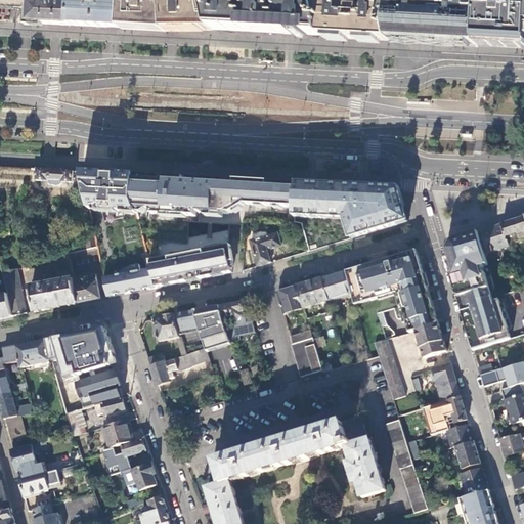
[(22,8),(24,3),(24,0),(0,0),(0,6),(9,8),(22,8)]
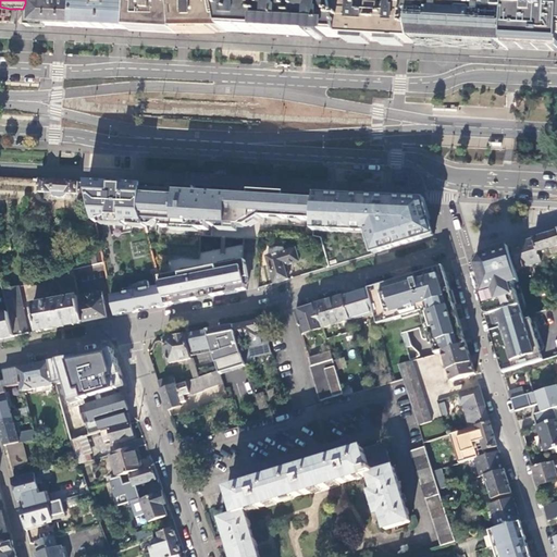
[(25,0),(25,3),(28,3),(33,4),(32,25),(38,26),(63,27),(75,27),(76,5),(64,4),(62,0),(25,0)]
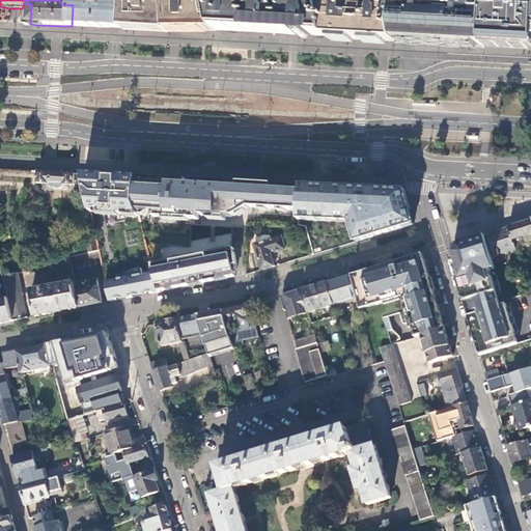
[(116,29),(124,29),(124,6),(117,6),(103,5),(103,0),(94,0),(94,4),(73,3),(73,5),(72,26),(107,28),(116,29)]
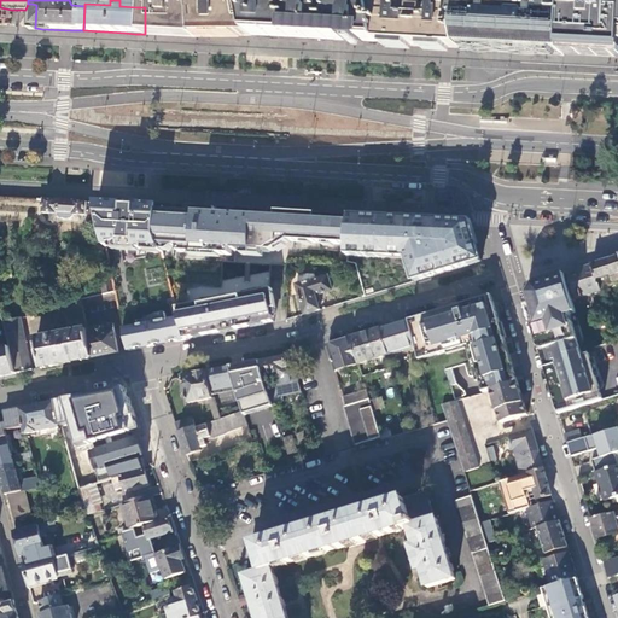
[(172,35),(197,38),(194,11),(191,0),(145,0),(145,7),(145,34),(172,35)]
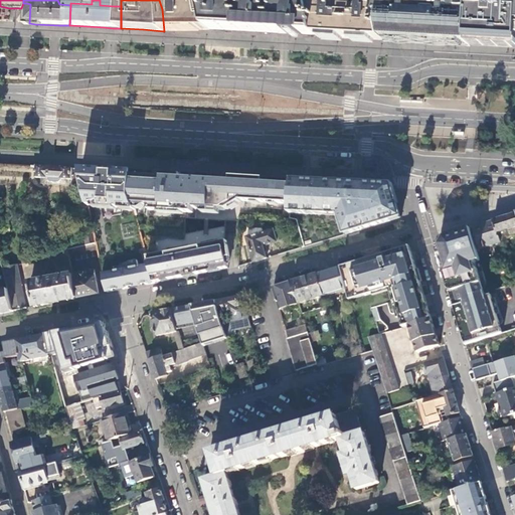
[(209,30),(203,0),(159,0),(162,9),(164,31),(170,31),(182,30),(209,30)]
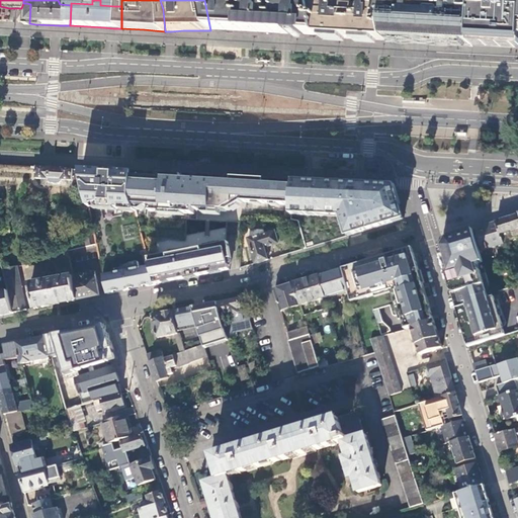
[(204,0),(210,30),(232,31),(276,34),(285,34),(292,35),(319,36),(313,0),(312,0),(204,0)]
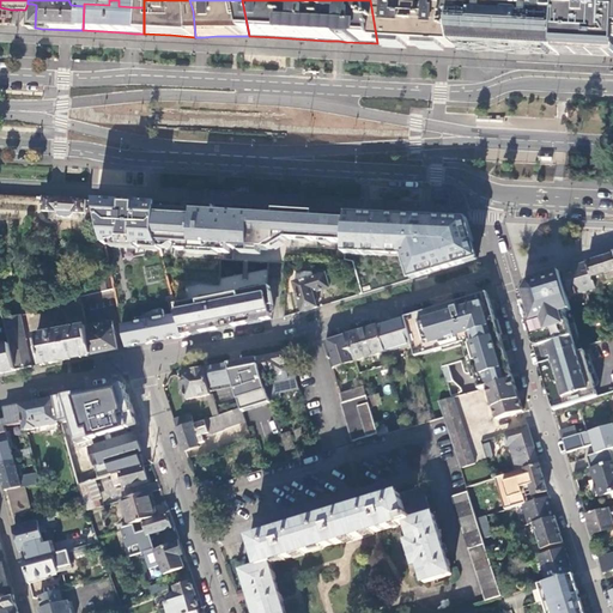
[(456,48),(445,0),(370,0),(377,43),(377,44),(399,46),(414,46),(430,47),(456,48)]
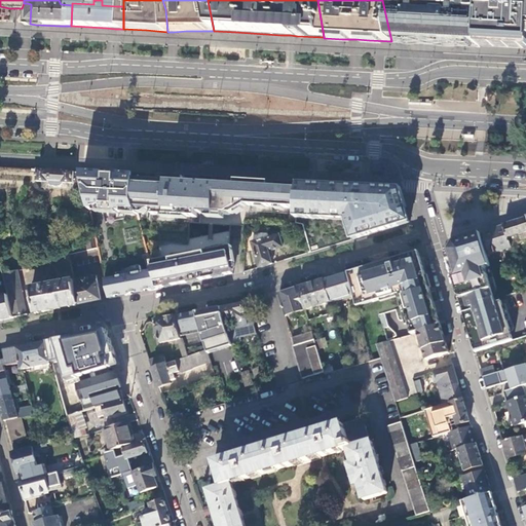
[(420,7),(421,0),(412,0),(382,0),(391,41),(392,43),(403,43),(408,43),(414,44),(425,44),(426,41),(433,42),(452,43),(462,43),(462,47),(471,47),(480,47),(480,42),(483,4),(427,1),(427,7),(420,7)]
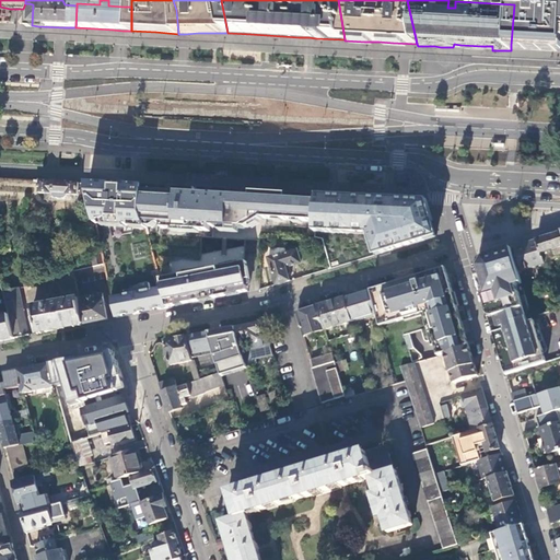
[(559,0),(541,0),(543,6),(522,4),(514,4),(511,45),(521,46),(536,47),(549,47),(559,47),(559,0)]
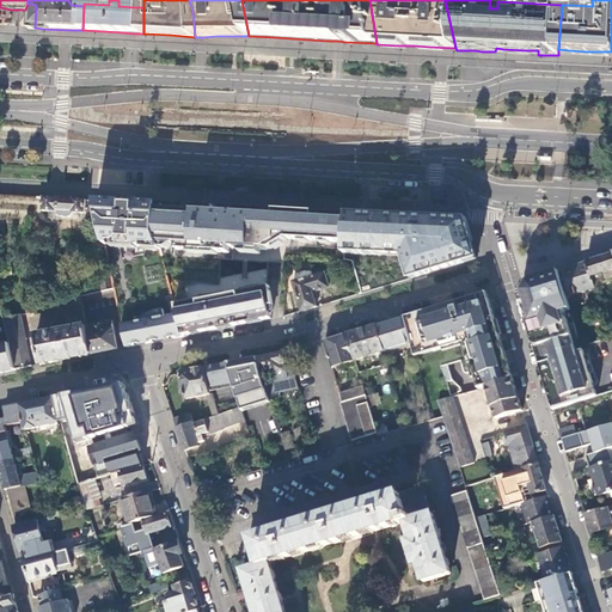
[(56,199),(42,197),(41,212),(50,212),(57,213),(57,214),(60,216),(69,218),(72,215),(72,213),(84,214),(85,220),(101,221),(98,212),(96,201),(56,199)]
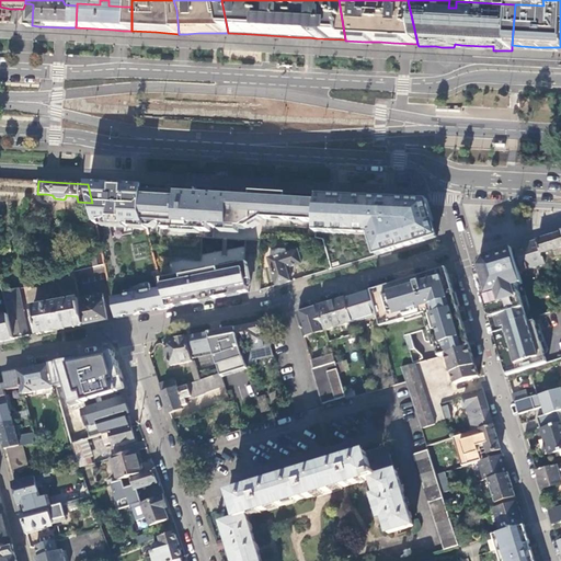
[(117,185),(88,184),(92,203),(96,225),(106,222),(106,221),(111,222),(111,226),(133,227),(133,225),(147,226),(144,215),(146,187),(117,185)]
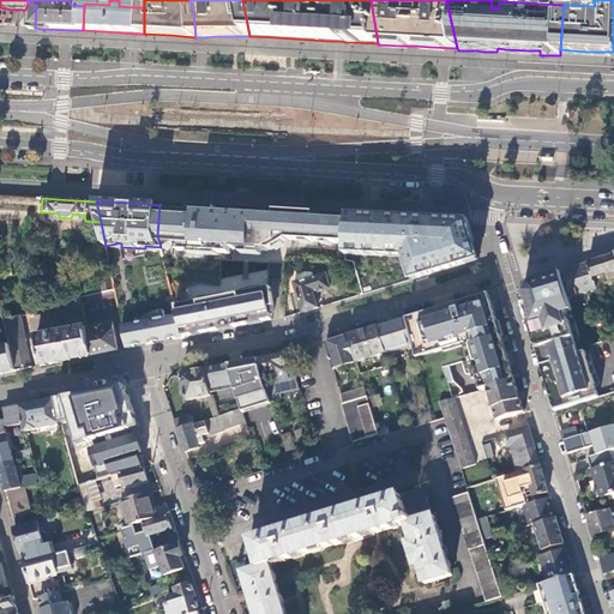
[(216,208),(160,205),(157,235),(161,247),(162,250),(168,250),(173,247),(175,246),(174,258),(250,262),(286,264),(286,262),(339,264),(339,260),(345,262),(347,244),(348,216),(269,211),(223,209),(223,214),(215,214),(216,208)]
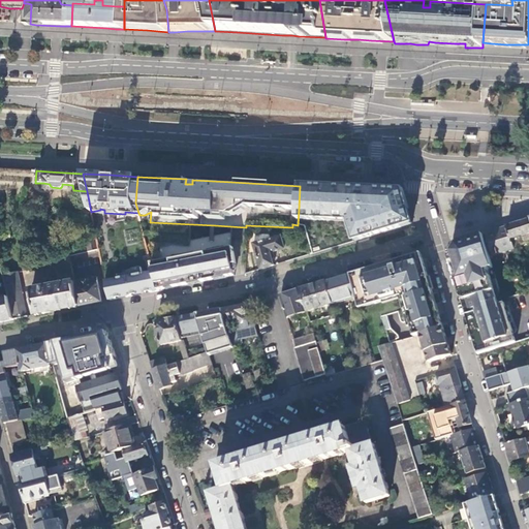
[(412,223),(402,192),(337,188),(300,186),(299,210),(298,225),(305,225),(313,253),(363,240),(372,237),(412,223)]
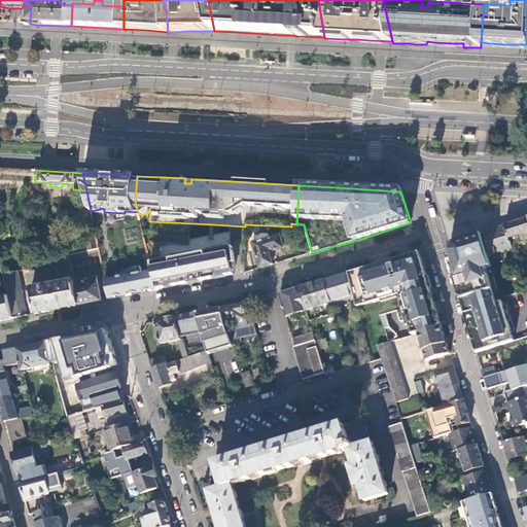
[(526,241),(526,219),(516,223),(505,226),(508,238),(517,236),(520,243),(526,241)]
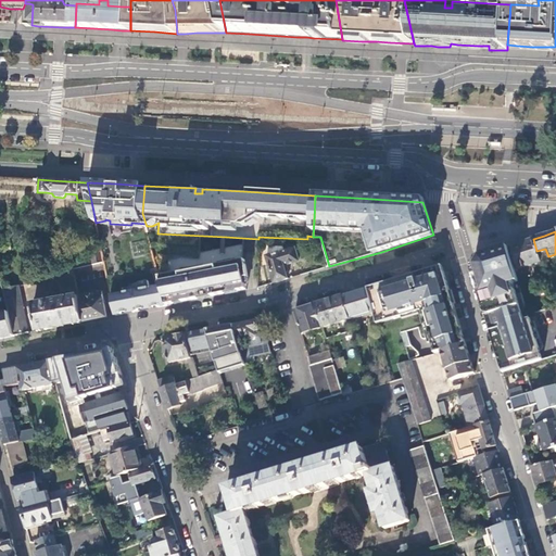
[(536,251),(533,239),(520,242),(510,245),(517,268),(540,262),(536,251)]
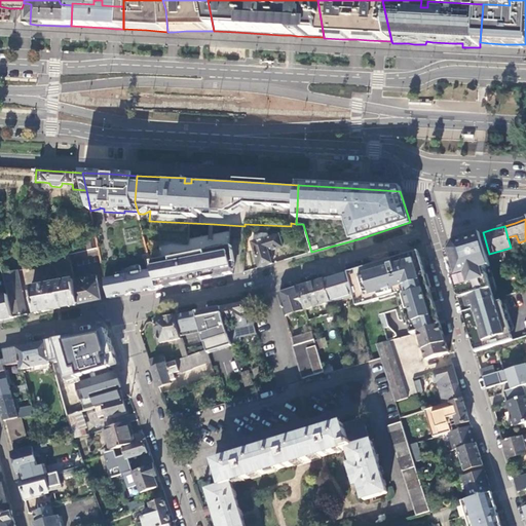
[(253,239),(254,243),(270,238),(269,234),(261,233),(253,235),(253,239)]
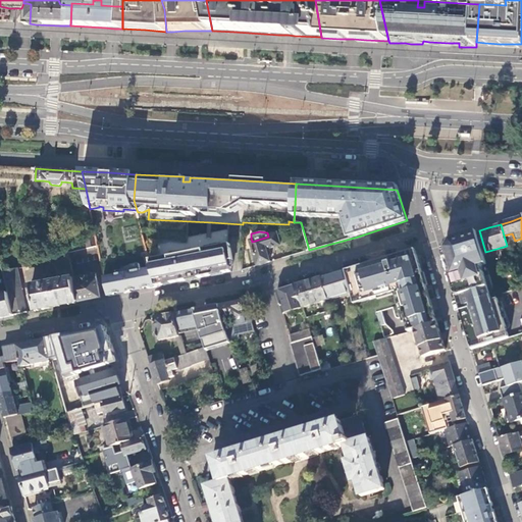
[(477,349),(474,340),(446,250),(451,245),(455,244),(459,244),(478,238),(476,231),(466,235),(455,239),(449,242),(445,245),(442,250),(459,306),(472,350),(477,349)]
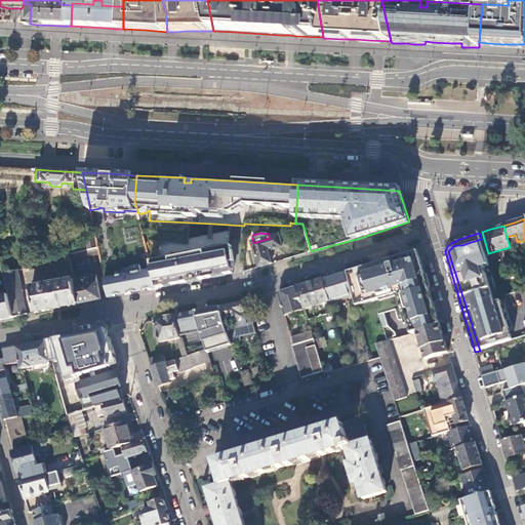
[(257,258),(259,267),(272,264),(268,251),(271,250),(283,246),(279,236),(270,238),(253,243),(252,243),(255,252),(257,258)]
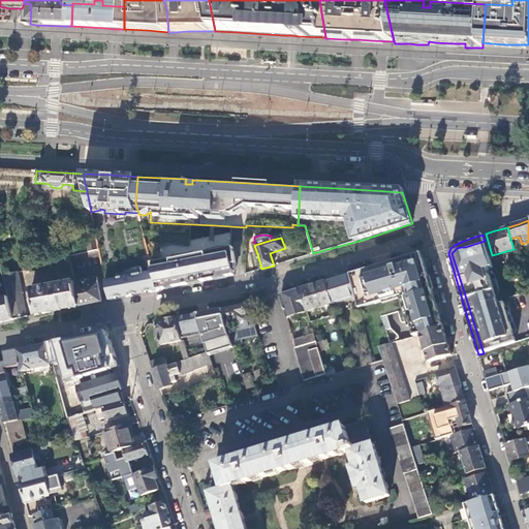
[(495,274),(485,241),(465,247),(461,247),(457,248),(452,253),(480,344),(514,333),(505,307),(492,311),(490,307),(497,304),(489,276),(495,274)]
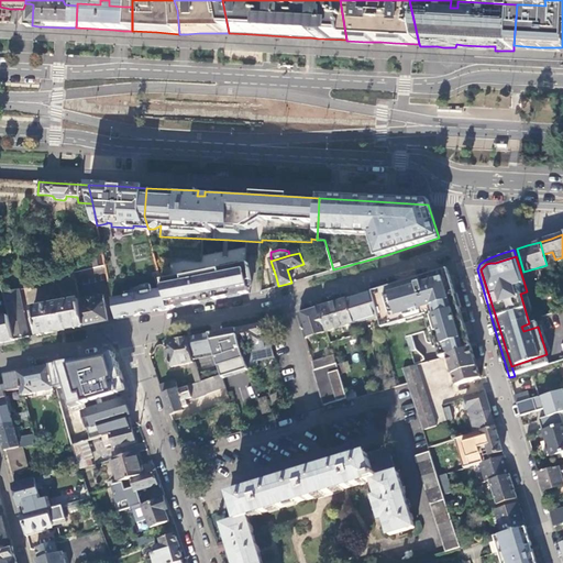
[(99,267),(98,260),(70,266),(72,273),(74,273),(99,267)]
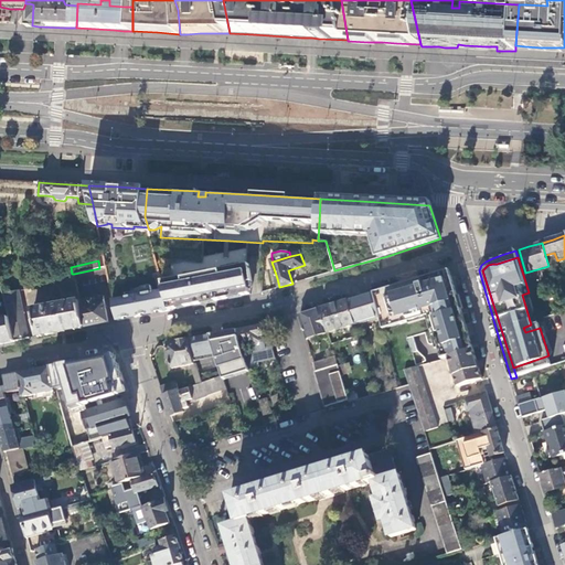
[(245,266),(162,281),(170,311),(184,308),(204,305),(240,297),(251,295),(248,284),(245,266)]
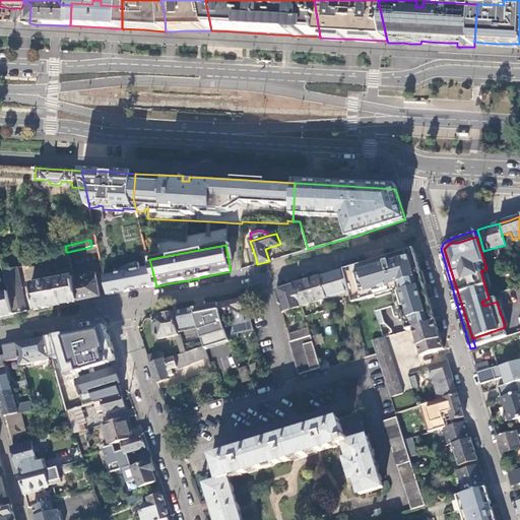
[(413,328),(437,321),(435,315),(425,284),(424,284),(423,279),(424,279),(415,254),(412,255),(410,249),(402,252),(387,257),(388,261),(384,263),(383,258),(374,261),(370,262),(370,263),(365,265),(365,263),(362,264),(343,270),(348,291),(349,293),(350,300),(368,295),(369,299),(376,296),(376,295),(381,294),(381,295),(395,290),(399,303),(400,303),(401,308),(400,308),(402,316),(405,315),(406,319),(404,320),(407,331),(413,328)]
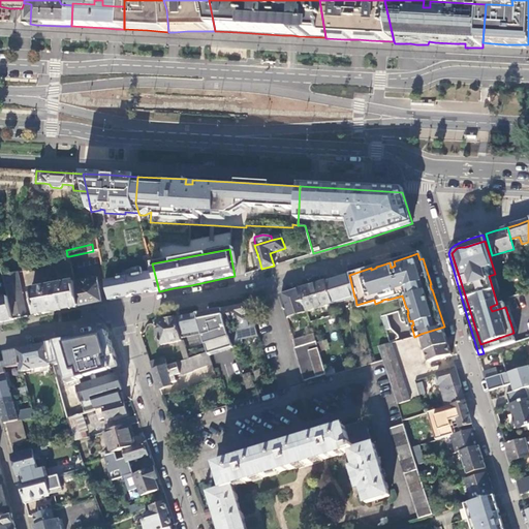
[(131,268),(152,263),(149,254),(129,258),(131,268)]
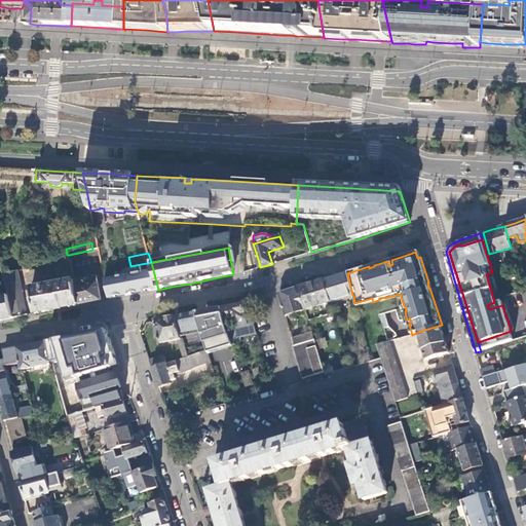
[(69,255),(67,255),(48,258),(49,265),(55,264),(71,261),(69,255)]
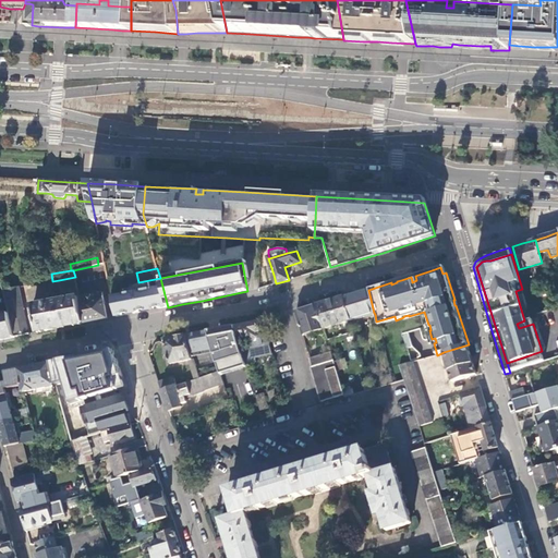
[(77,290),(75,277),(59,280),(61,293),(69,292),(77,290)]
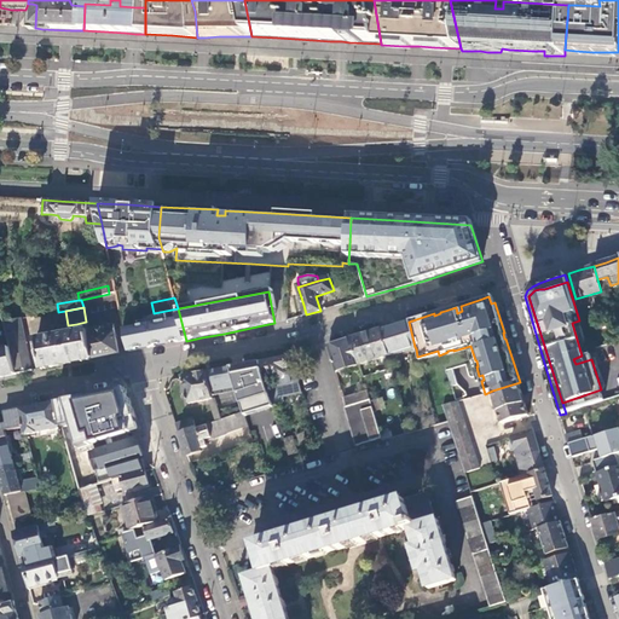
[(154,313),(121,320),(128,352),(156,347),(167,345),(186,341),(178,308),(154,313)]
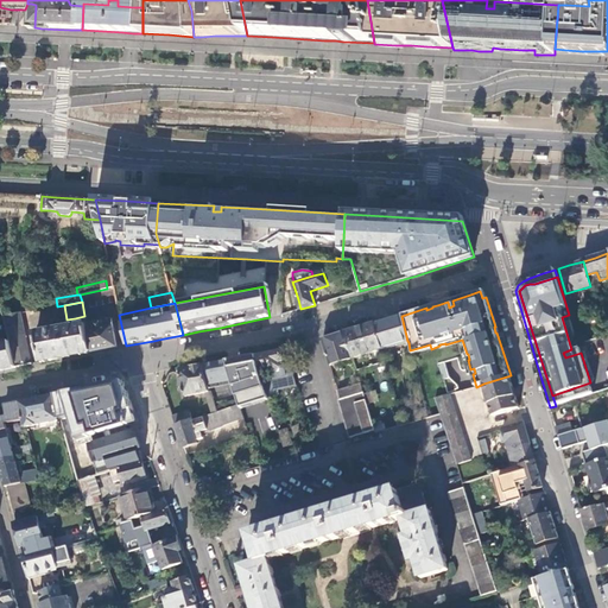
[(31,311),(4,316),(10,342),(16,367),(31,365),(42,362),(36,334),(31,311)]
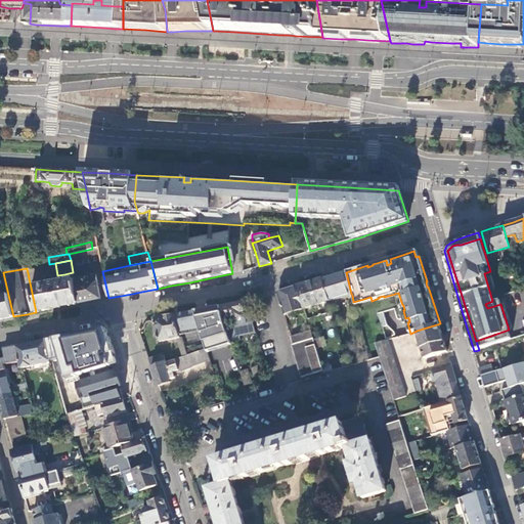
[(75,279),(73,272),(64,274),(66,280),(75,279)]
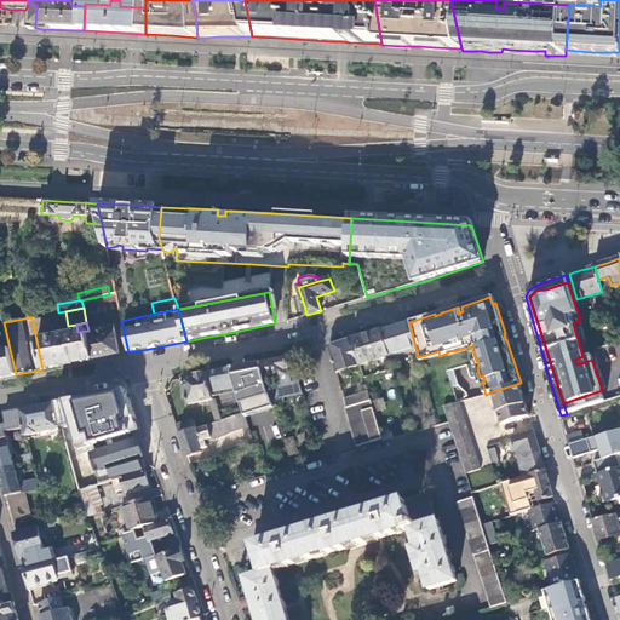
[(415,348),(409,322),(397,326),(382,331),(389,357),(417,349),(415,348)]
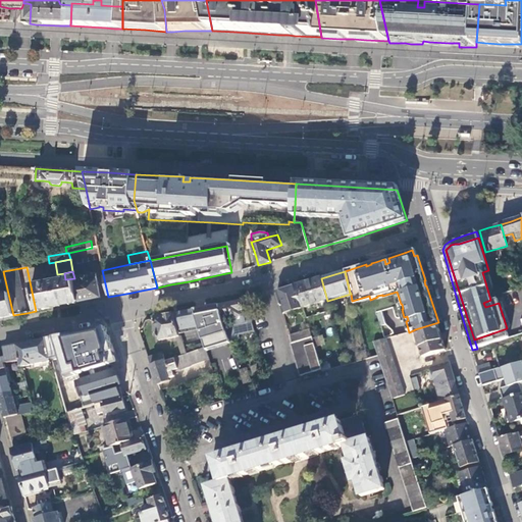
[(96,274),(74,278),(79,303),(90,300),(101,298),(96,274)]
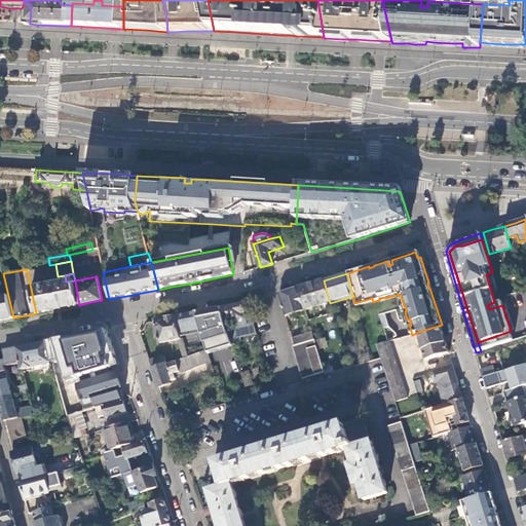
[(79,305),(75,280),(66,282),(31,289),(36,313),(49,310),(79,305)]
